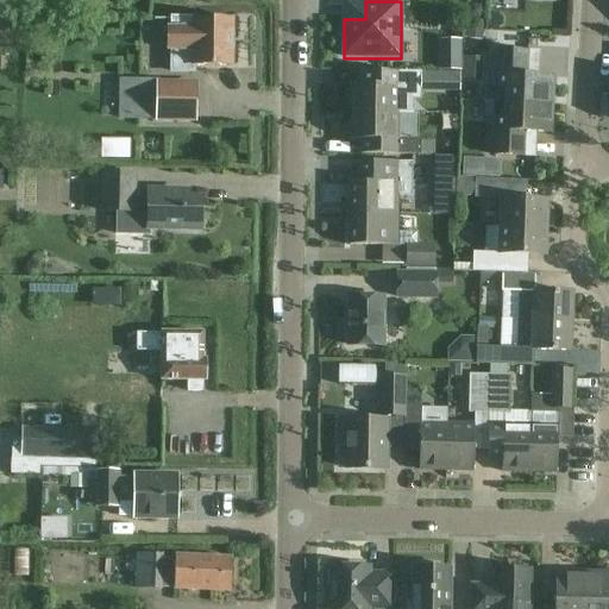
[(169,52),(169,75),(196,75),(196,67),(232,67),(232,19),(192,19),(192,17),(170,17),(170,25),(165,25),(165,52),(169,52)]
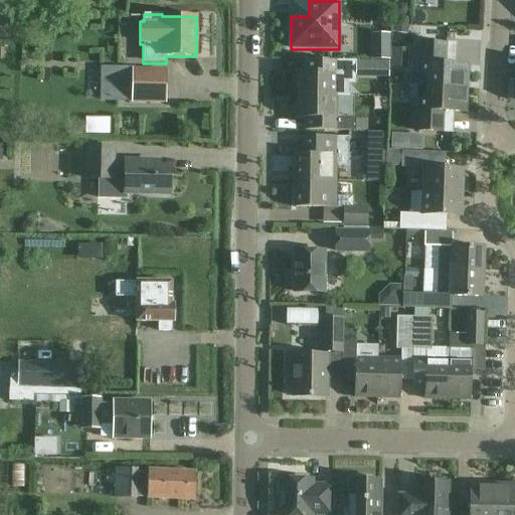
[(426,88),(467,90),(468,66),(446,65),(447,44),(419,43),(417,74),(427,74),(426,88)]
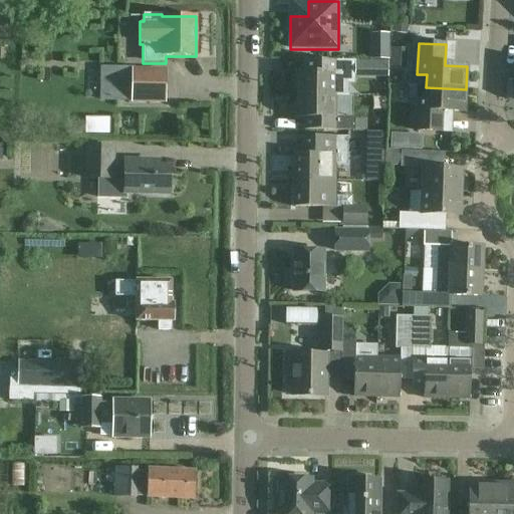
[(296,72),(296,96),(335,97),(336,84),(356,84),(356,59),(303,59),(303,72),(296,72)]
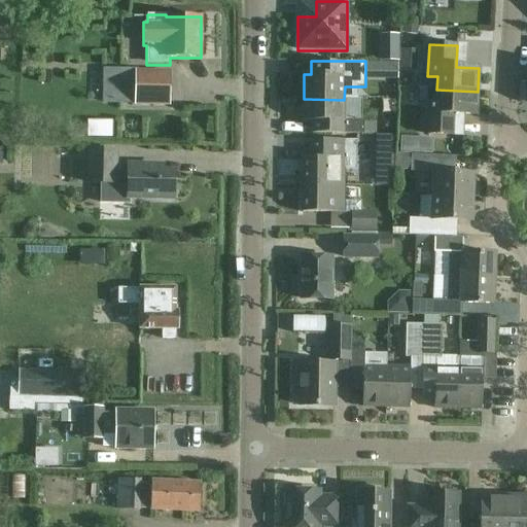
[(169,72),(104,72),(104,103),(169,104),(169,72)]
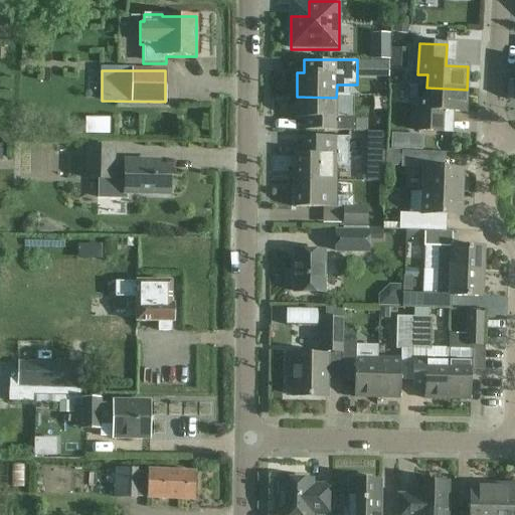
[(415,131),(443,132),(444,112),(466,113),(467,90),(426,88),(426,101),(416,100),(415,131)]
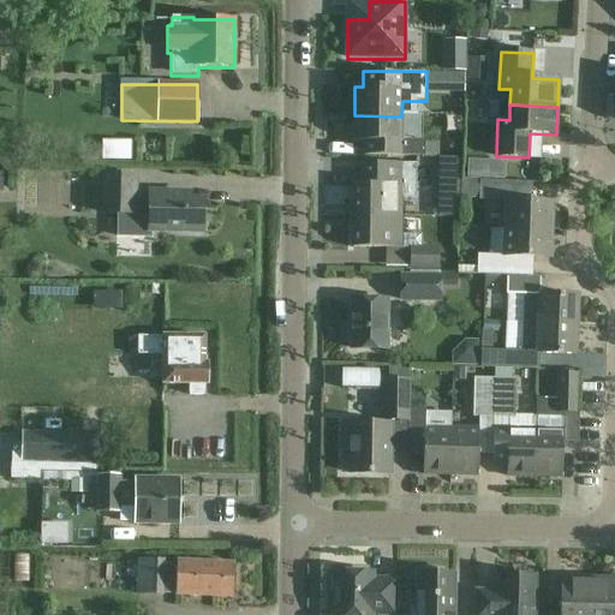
[(387,157),(424,157),(424,141),(401,141),(401,117),(354,115),(354,141),(363,141),(362,151),(387,151),(387,157)]
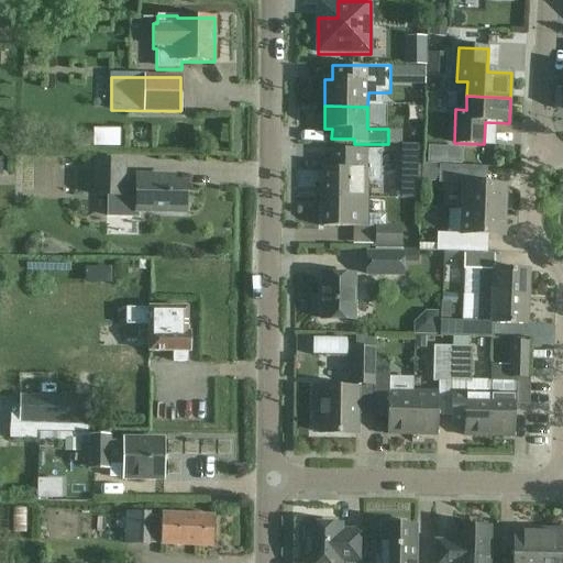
[(121,128),(96,128),(96,144),(121,143),(121,128)]
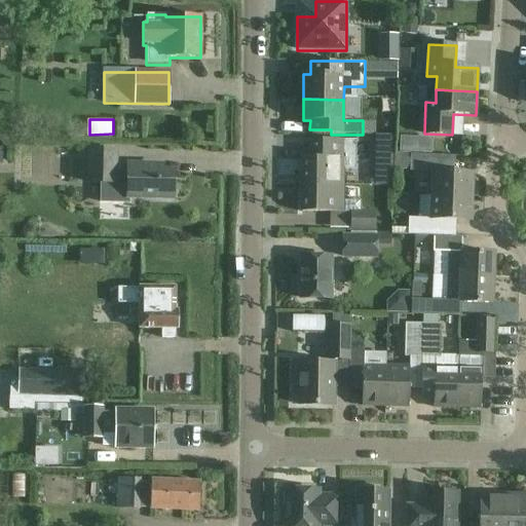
[(391,186),(391,136),(373,136),(373,186),(391,186)]
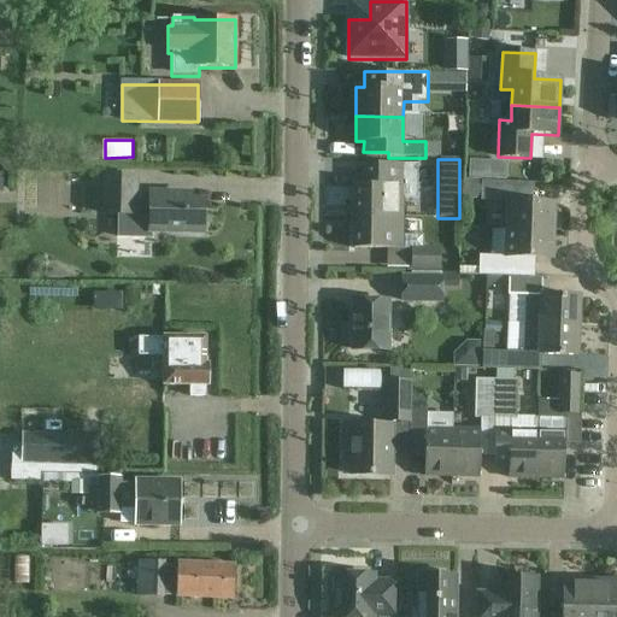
[(354,217),(401,217),(403,199),(417,199),(417,165),(404,165),(404,162),(360,162),(360,184),(354,184),(354,217)]
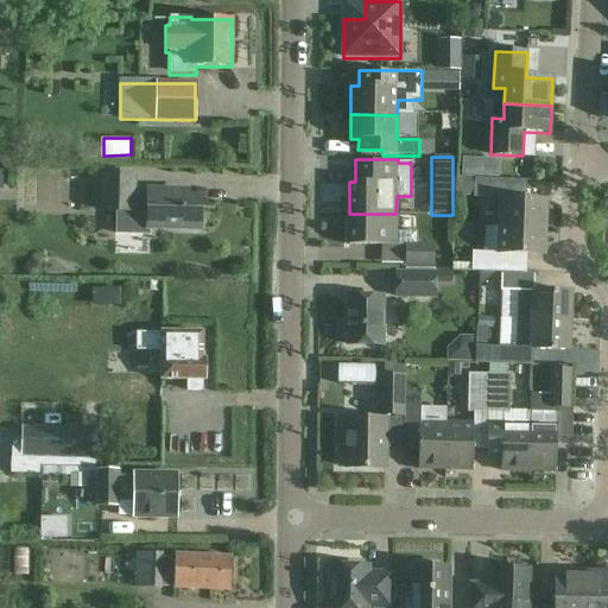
[(149,234),(149,229),(200,230),(201,200),(183,200),(183,191),(137,190),(137,173),(103,173),(103,211),(115,211),(115,234),(149,234)]
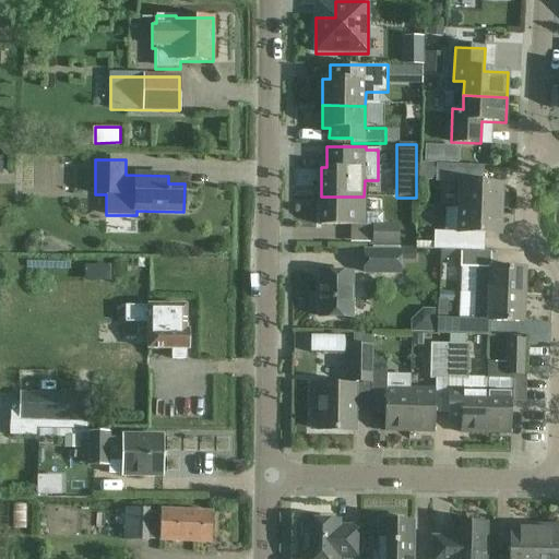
[(459,207),(501,209),(502,185),(471,183),(471,165),(419,163),(418,180),(436,181),(436,182),(460,183),(459,207)]
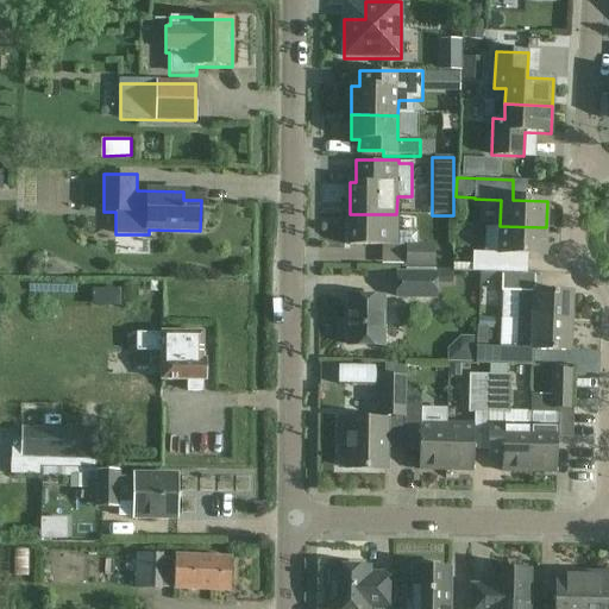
[(406,267),(434,267),(435,245),(416,245),(416,232),(396,232),(396,214),(350,214),(349,245),(396,246),(396,244),(405,244),(406,267)]
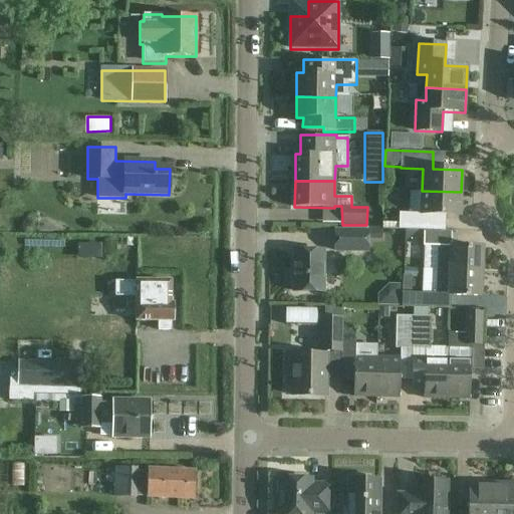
[(382,228),(446,230),(446,215),(460,216),(461,192),(422,191),(421,212),(399,211),(399,223),(382,223),(382,228)]
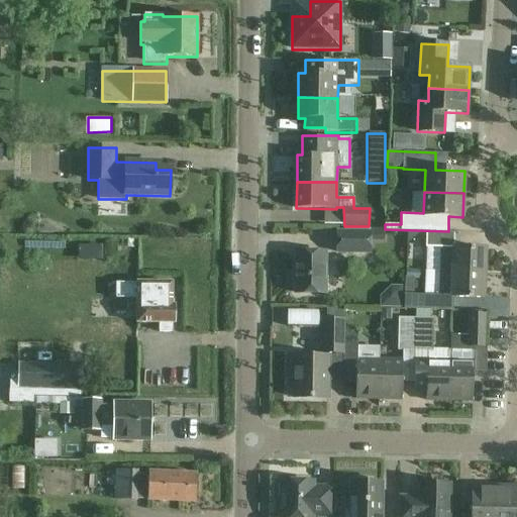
[(335,254),(372,254),(372,230),(335,230),(335,254)]
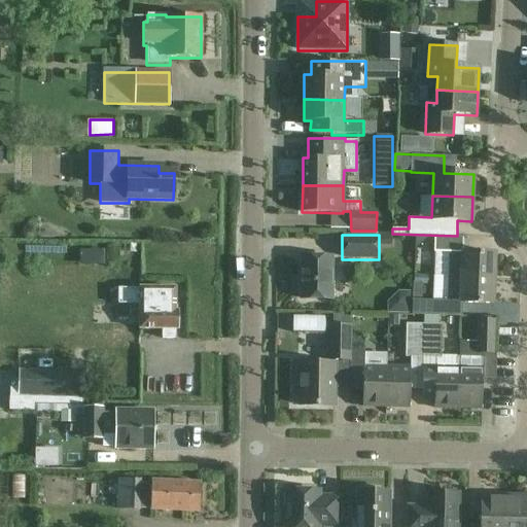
[(437,251),(462,253),(462,240),(434,239),(433,251),(437,251)]
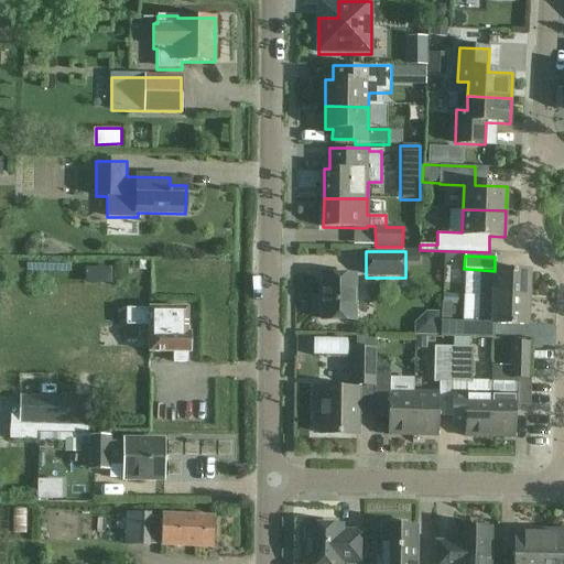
[(495,271),(468,269),(467,279),(464,279),(463,295),(479,296),(494,296),(528,297),(529,272),(495,271)]
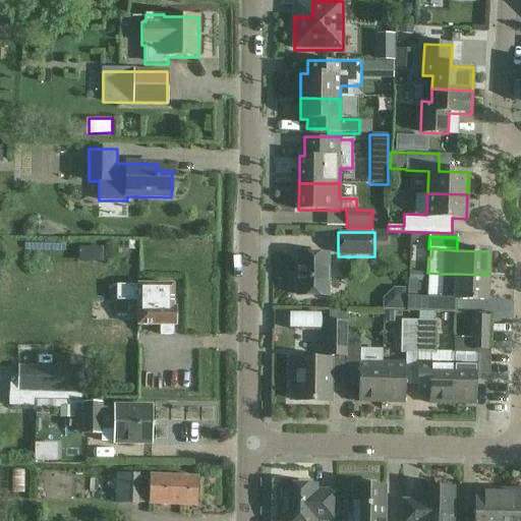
[(327,296),(328,254),(298,254),(297,296),(327,296)]
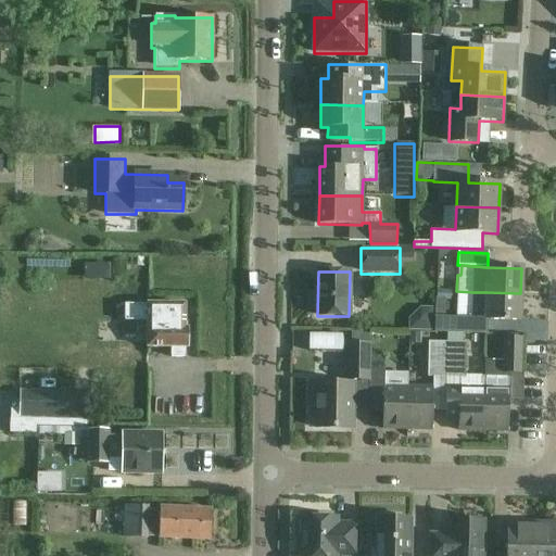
[(519,321),(520,293),(487,292),(472,292),(471,317),(434,316),(434,333),(485,335),(485,320),(519,321)]
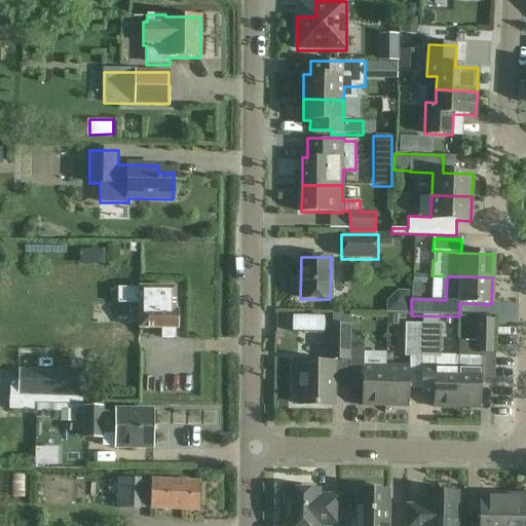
[(118,279),(62,279),(62,308),(90,308),(90,304),(140,304),(140,329),(161,329),(161,338),(176,338),(176,329),(177,329),(177,311),(175,311),(175,289),(140,288),(140,290),(118,290),(118,279)]
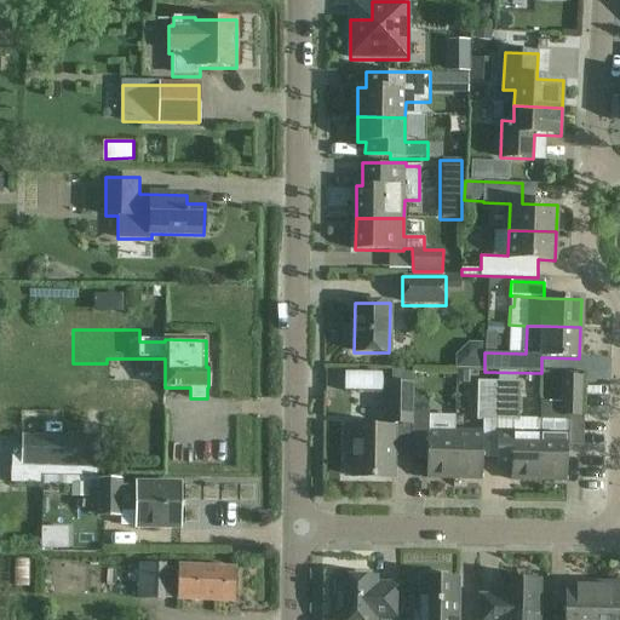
[(384,425),(412,425),(414,403),(413,403),(413,371),(391,371),(391,382),(384,382),(384,425)]
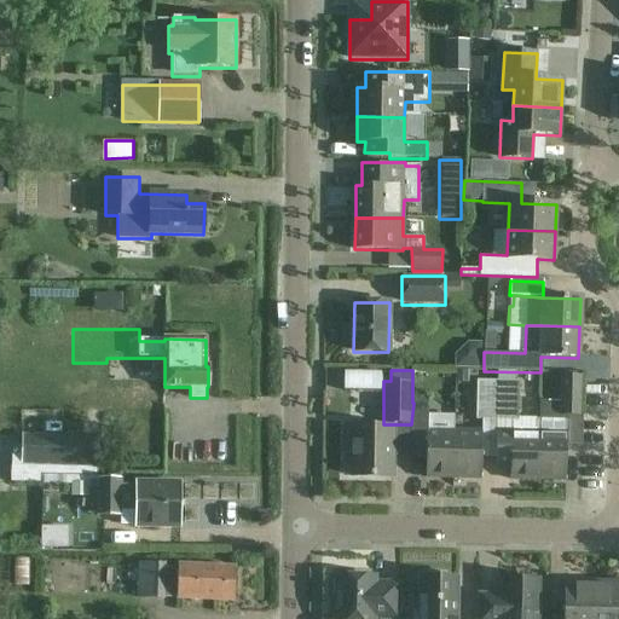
[(561,376),(560,401),(560,416),(580,417),(582,376),(561,376)]
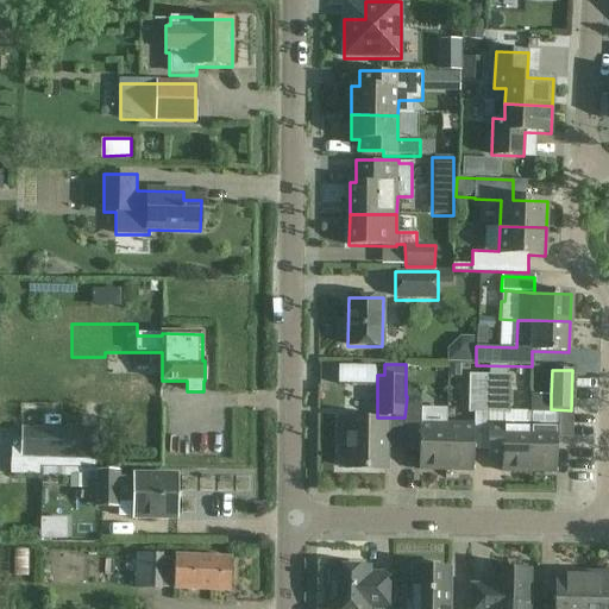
[(489,413),(489,375),(469,375),(468,413),(489,413)]
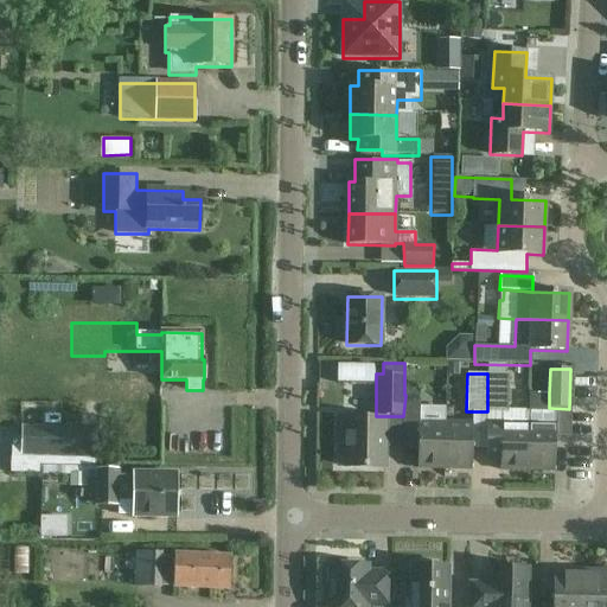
[(499,471),(528,472),(530,410),(529,410),(509,410),(509,375),(498,375),(489,374),(487,374),(487,411),(486,461),(500,461),(499,471)]
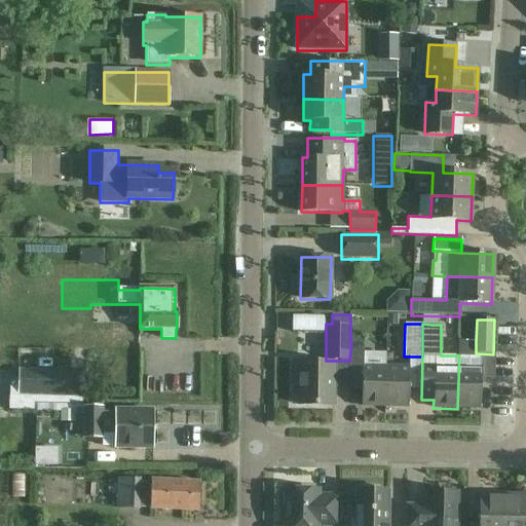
[(459,355),(457,409),(481,409),(482,378),(494,379),(495,354),(493,354),(476,353),(476,341),(459,341),(458,355),(459,355)]
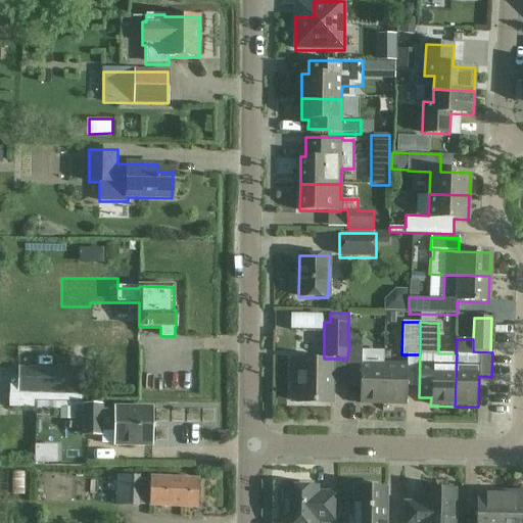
[(360,405),(383,405),(383,365),(384,365),(384,350),(362,350),(362,340),(349,340),(347,359),(347,389),(360,389),(360,405)]
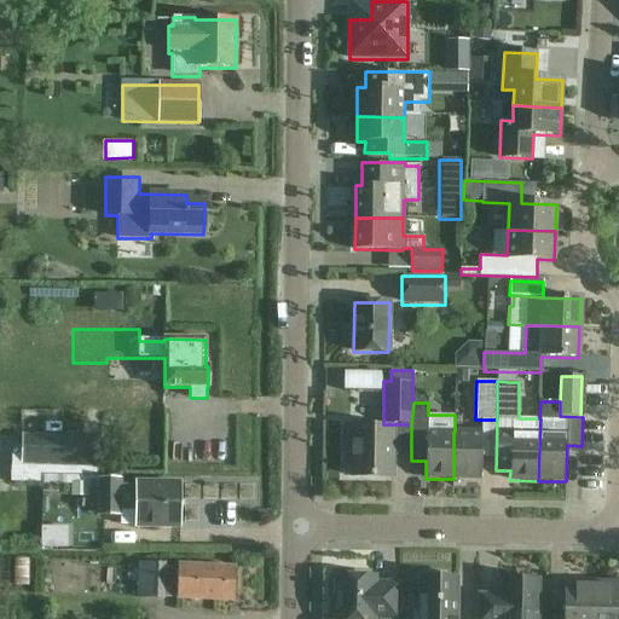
[(354,476),(392,478),(392,427),(346,426),(346,443),(351,443),(354,443),(354,476)]
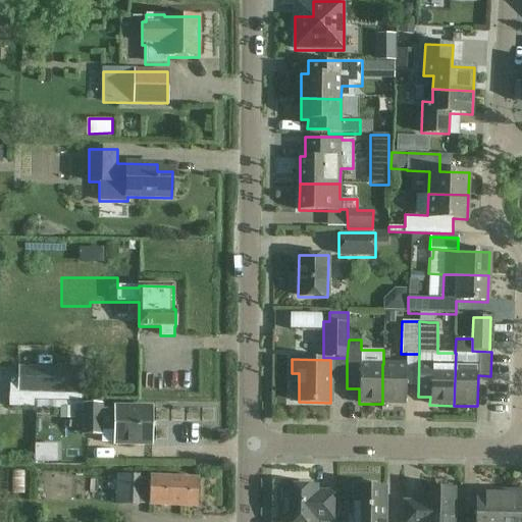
[(382,404),(406,405),(407,364),(383,364),(382,364),(382,404)]
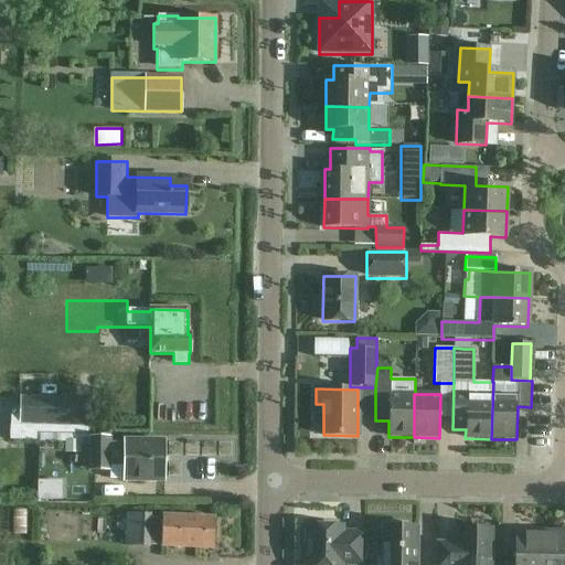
[(11,407),(9,439),(18,440),(35,440),(35,433),(86,435),(87,398),(34,396),(34,398),(21,397),(20,407),(19,407),(11,407)]
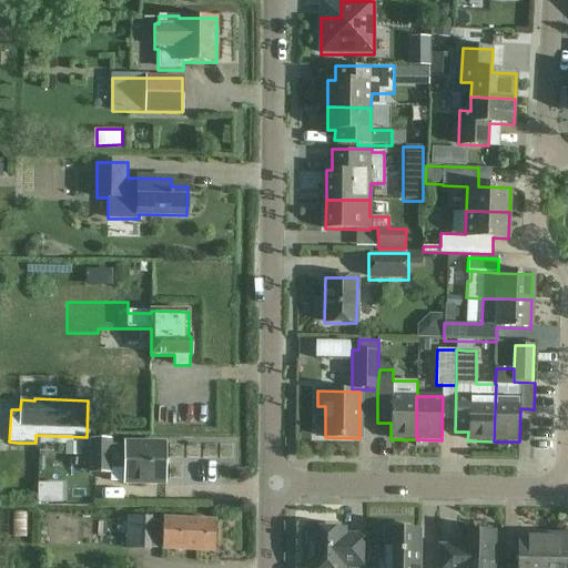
[(125,483),(164,483),(164,445),(125,445),(112,444),(112,440),(91,439),(66,439),(66,445),(66,455),(81,455),(81,450),(90,450),(89,474),(111,475),(111,470),(125,470),(125,483)]
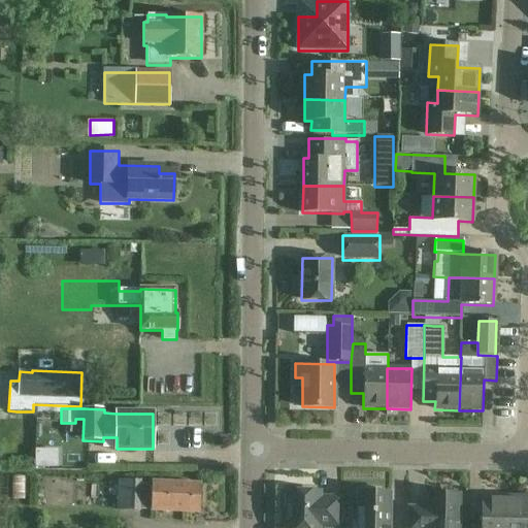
[(150,512),(199,514),(201,485),(152,483),(152,485),(141,484),(141,481),(118,480),(117,512),(139,513),(139,512),(150,512)]
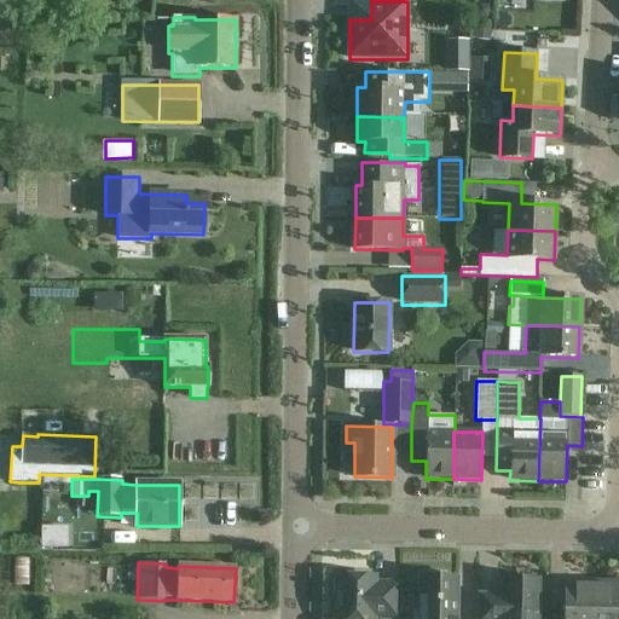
[(449,579),(449,574),(431,573),(431,579),(421,579),(420,614),(415,614),(414,618),(457,618),(458,579),(449,579)]
